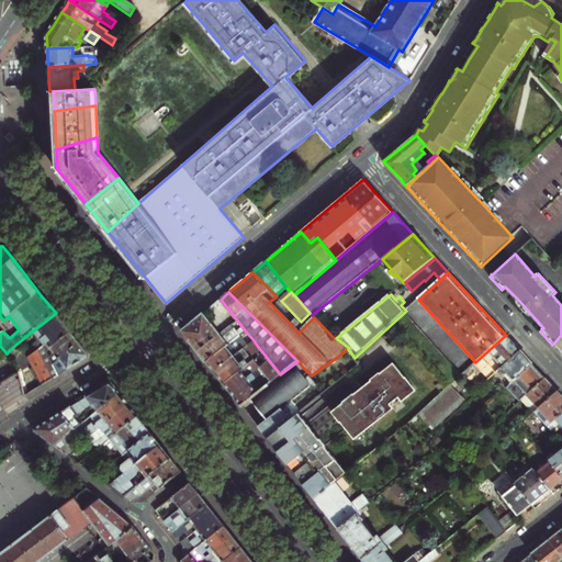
[(462,375),(405,312),(394,322),(451,384),(462,375)]
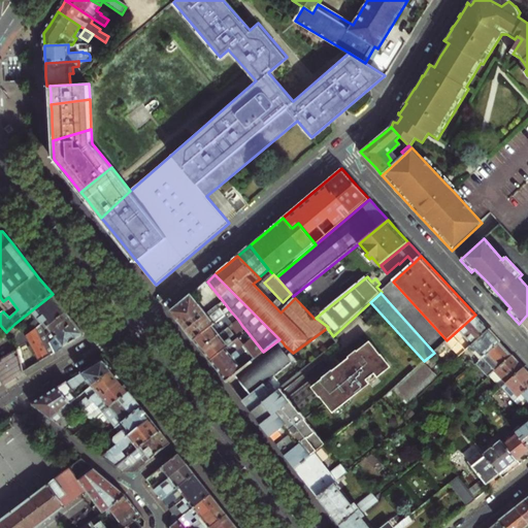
[(48,327),(66,312),(59,303),(53,294),(25,316),(31,324),(22,332),(26,336),(40,325),(42,328),(43,327),(44,327),(45,327),(46,328),(48,327)]
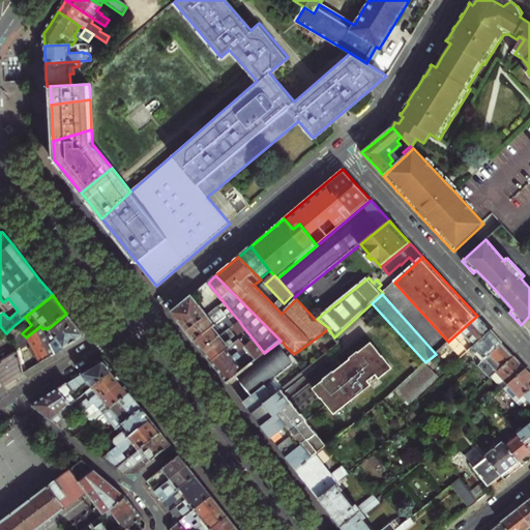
[(180,323),(187,332),(208,315),(193,295),(172,313),(180,323)]
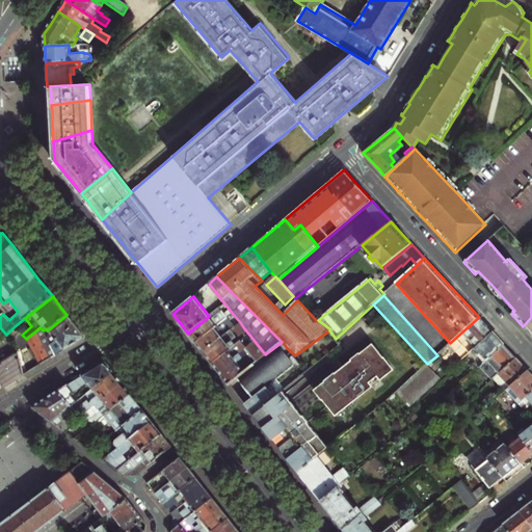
[(232,313),(224,303),(209,316),(188,334),(192,338),(195,343),(214,327),(229,316),(232,313)]
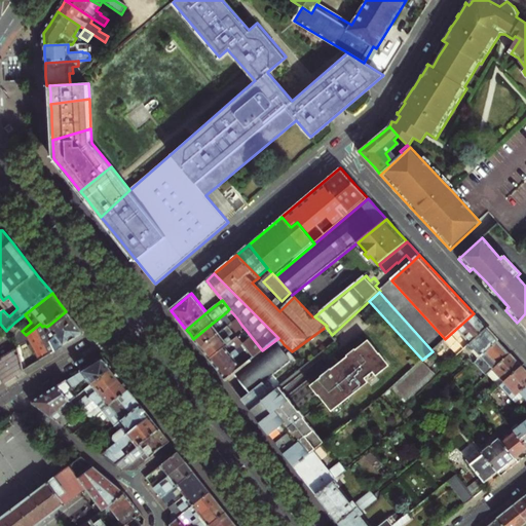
[(237,318),(229,309),(226,312),(234,322),(237,318)]
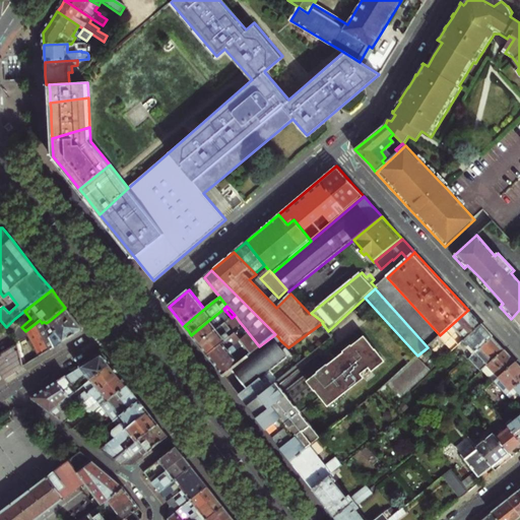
[(56,331),(73,317),(70,313),(65,308),(48,322),(56,331)]
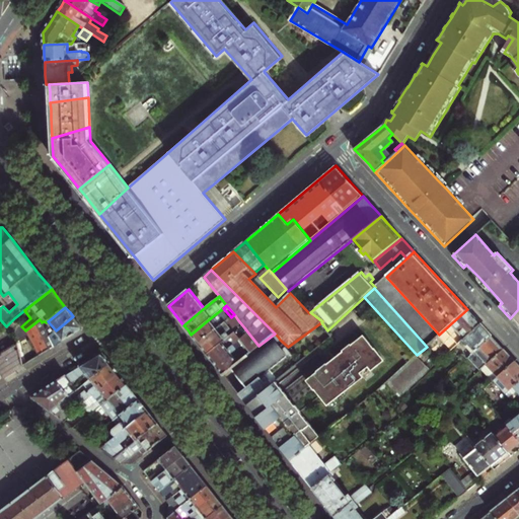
[(471,313),(467,309),(449,325),(453,330),(455,328),(465,339),(482,324),(471,313)]
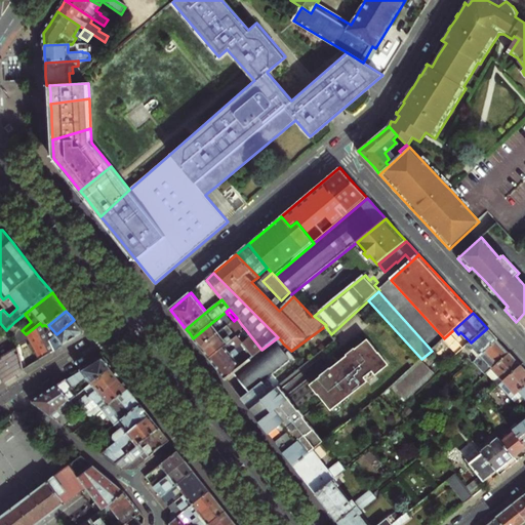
[(524,313),(516,322),(524,332),(524,313)]
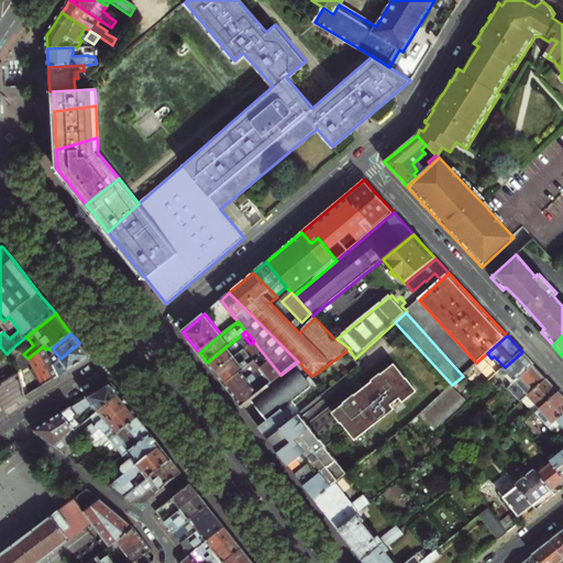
[(211,368),(216,373),(245,349),(240,341),(229,350),(227,346),(207,363),(211,368)]
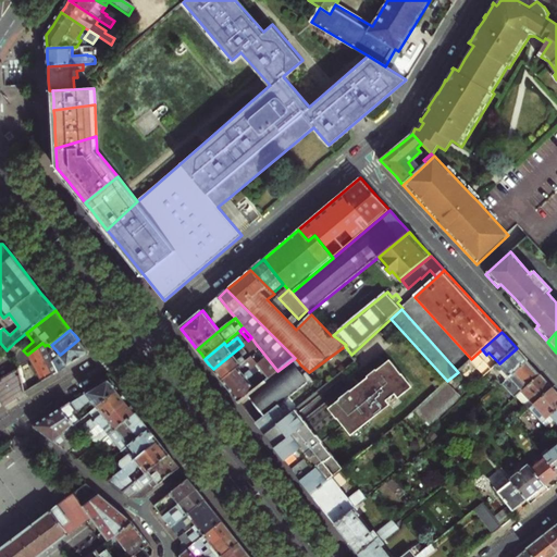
[(51,361),(52,362),(58,373),(77,361),(89,354),(84,346),(78,339),(60,355),(51,361)]
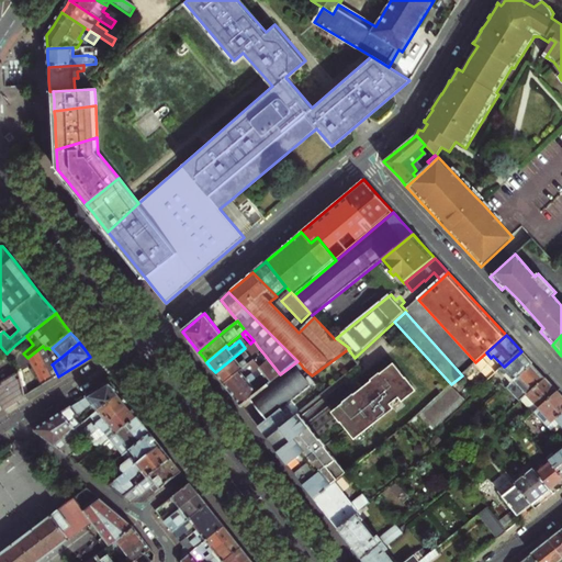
[(0,359),(0,401),(0,402),(4,408),(21,400),(25,396),(18,367),(17,366),(17,363),(17,362),(17,360),(17,359),(18,357),(22,351),(15,345),(7,353),(0,359)]
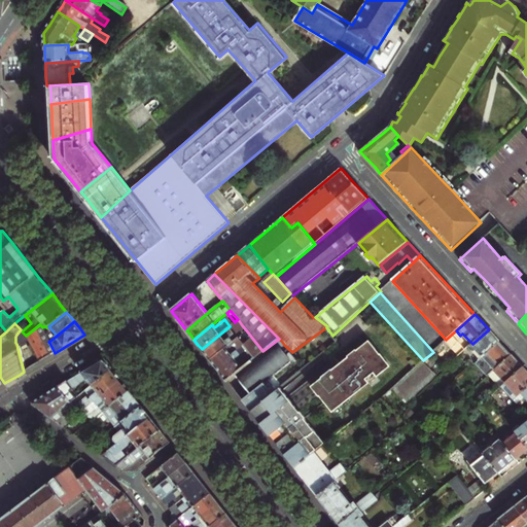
[(15,343),(16,344),(27,338),(40,362),(44,359),(55,353),(49,343),(44,345),(37,330),(42,328),(42,327),(40,324),(26,336),(22,331),(21,329),(16,335),(15,337),(15,338),(15,340),(15,341),(15,343)]
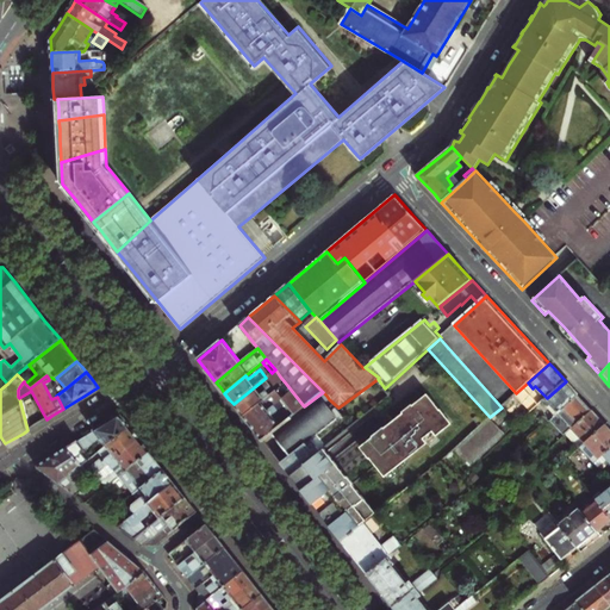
[(238,410),(244,417),(286,384),(280,377),(274,381),(273,386),(272,387),(267,383),(271,380),(267,377),(266,378),(234,404),(238,410)]
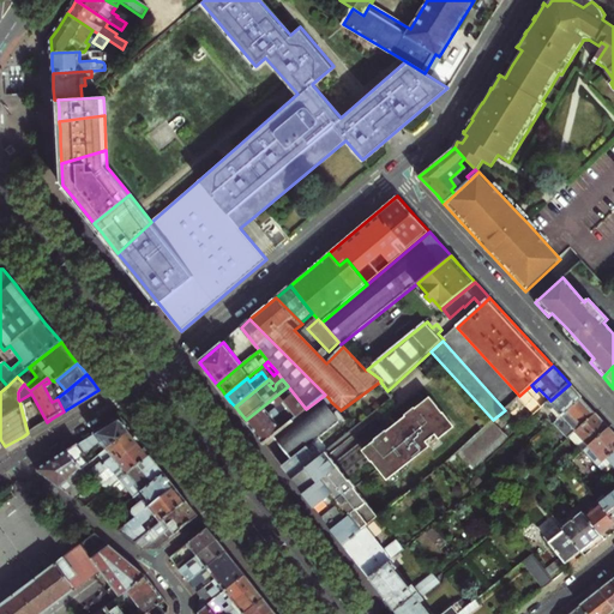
[(576,391),(570,384),(551,401),(548,403),(561,417),(582,398),(576,391)]
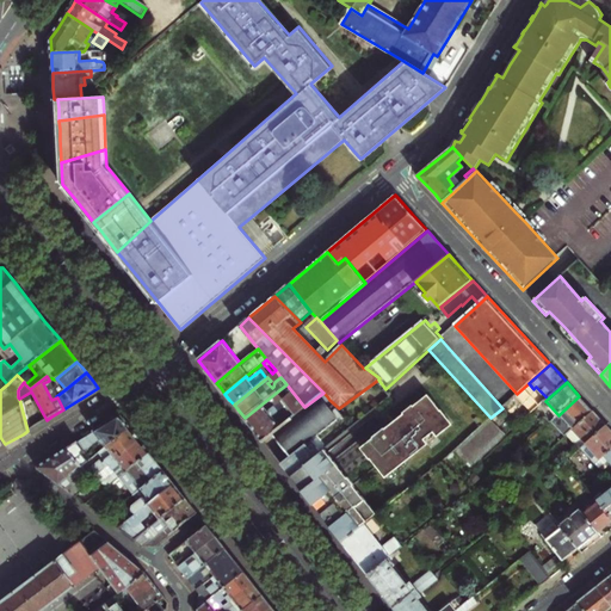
[(263,440),(271,433),(304,407),(287,384),(245,418),(253,429),(263,440)]
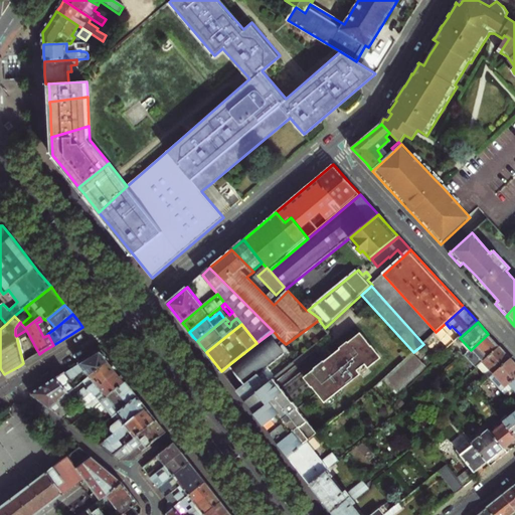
[(237,376),(244,385),(252,378),(258,374),(263,380),(267,377),(262,371),(289,350),(283,343),(279,347),(274,340),(278,337),(276,334),(273,331),(256,343),(228,365),(237,376)]
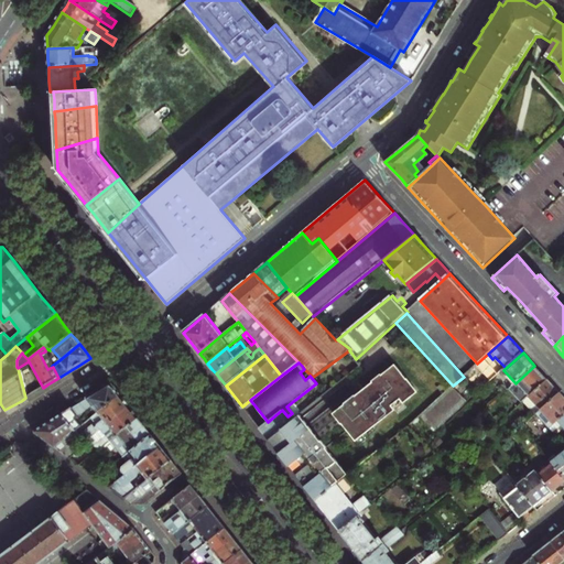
[(346,404),(335,414),(358,443),(370,434),(378,429),(376,426),(396,410),(405,403),(419,391),(408,378),(408,379),(396,365),(382,375),(381,373),(372,381),(373,382),(356,397),(356,396),(346,403),(346,404)]
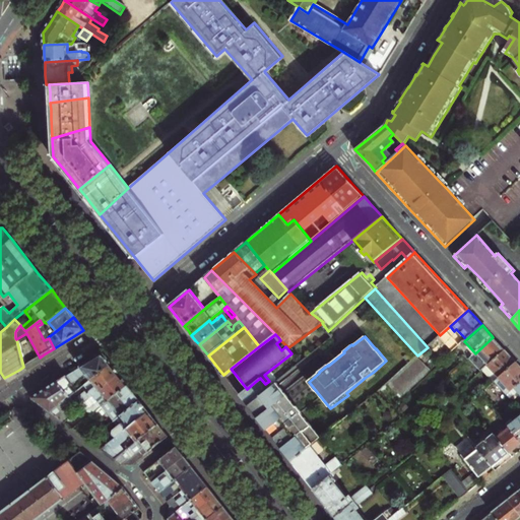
[(499,343),(493,337),(475,353),(469,359),(481,372),(483,370),(505,350),(499,343)]
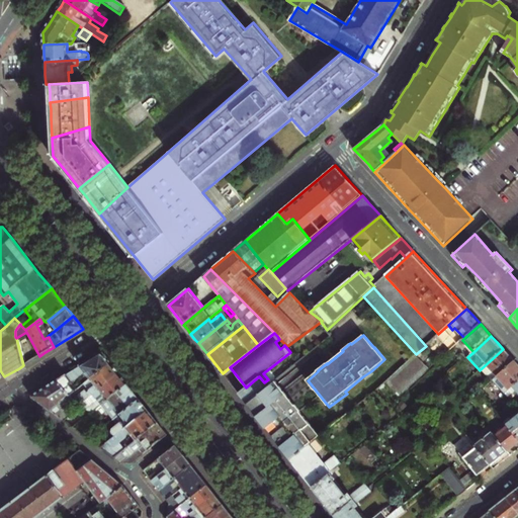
[(508,355),(503,349),(482,368),(493,380),(514,361),(508,355)]
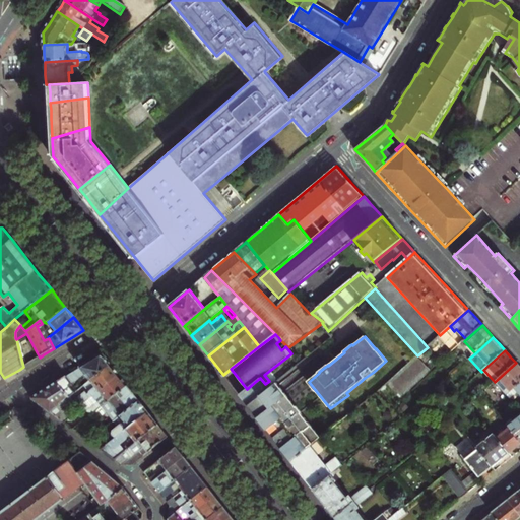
[(85,386),(111,365),(103,354),(80,368),(57,382),(69,397),(77,391),(72,385),(80,379),(85,386)]
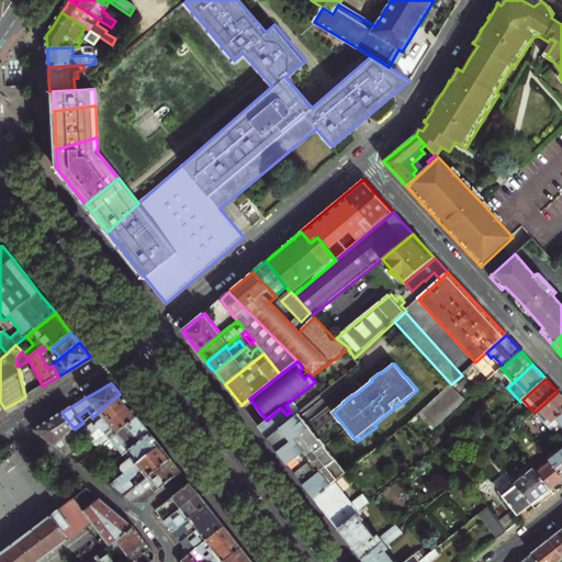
[(467,402),(451,384),(418,415),(434,431),(467,402)]
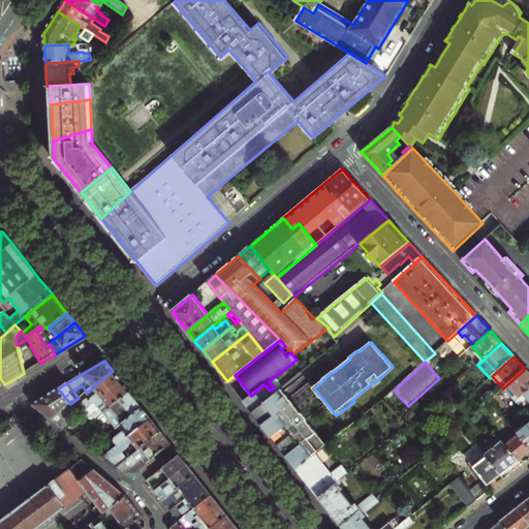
[(528,372),(525,369),(503,389),(516,402),(528,389),(528,372)]
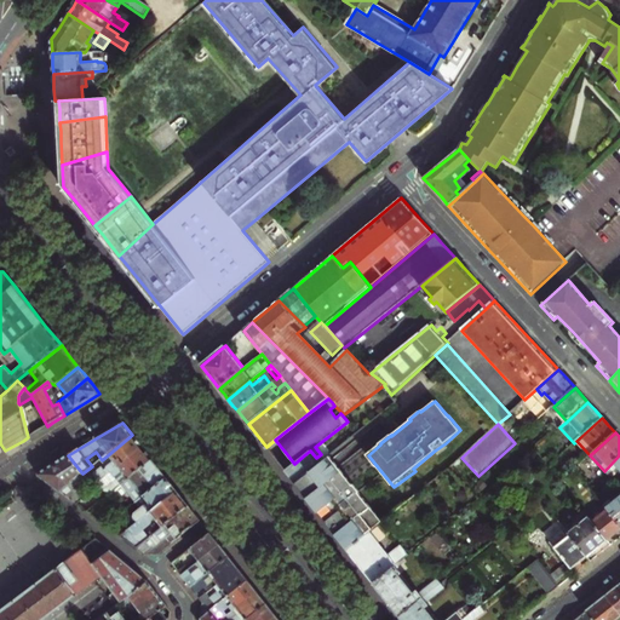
[(98,483),(143,447),(138,442),(132,435),(102,460),(105,465),(92,475),(92,476),(98,483)]
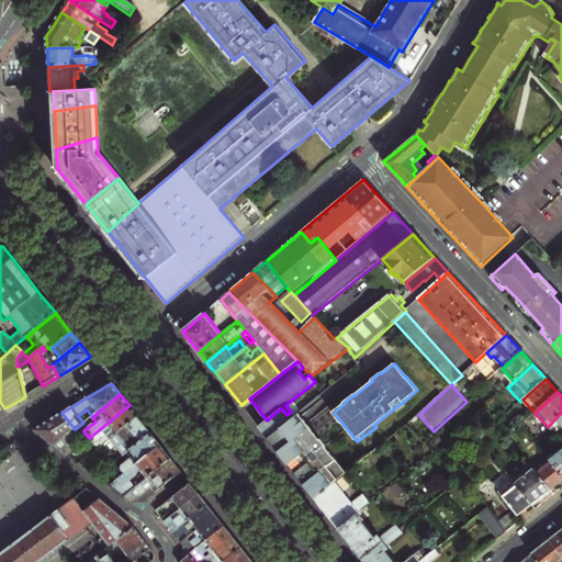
[(404,402),(394,408),(398,413),(407,405),(404,402)]
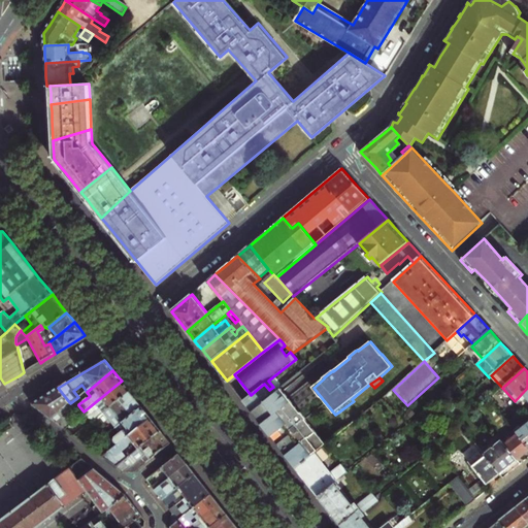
[(98,417),(130,391),(126,387),(122,381),(84,411),(92,422),(98,417)]
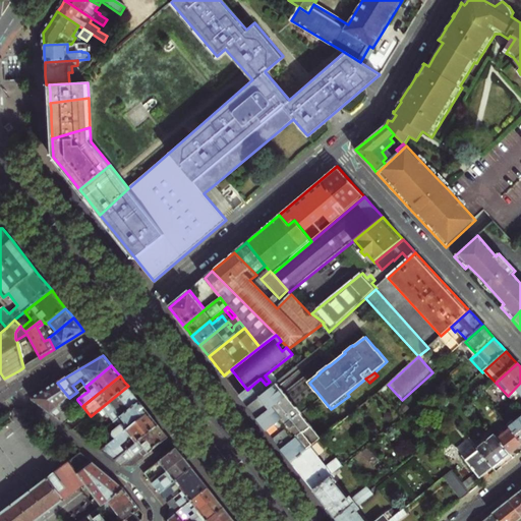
[(247,390),(239,396),(244,402),(247,406),(274,386),(270,382),(266,385),(261,379),(255,383),(247,390)]
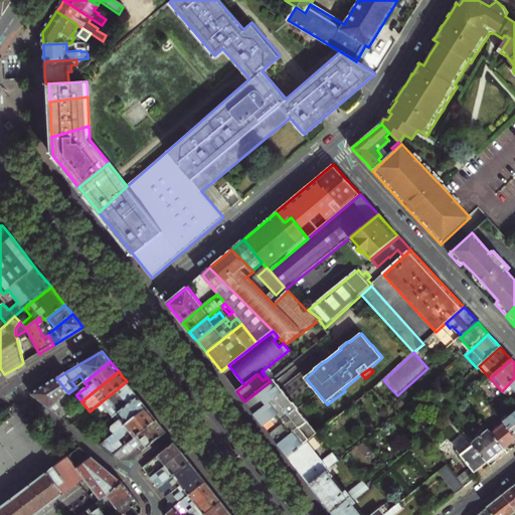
[(68,393),(56,378),(51,381),(46,385),(51,392),(53,392),(69,413),(72,412),(72,410),(71,409),(77,404),(75,402),(68,393)]
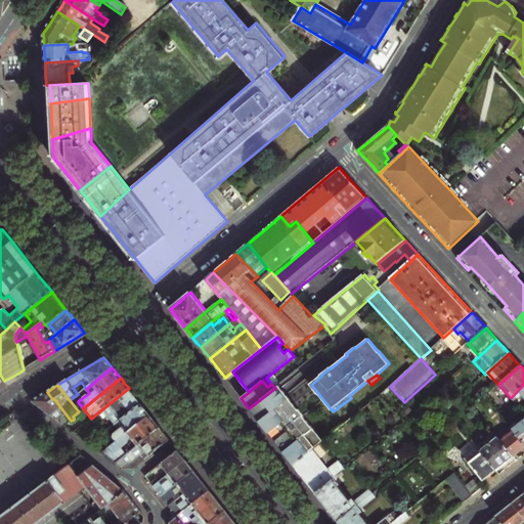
[(298,409),(278,385),(275,388),(249,408),(273,439),(294,465),(312,449),(323,441),(304,417),(305,416),(299,408),(298,409)]
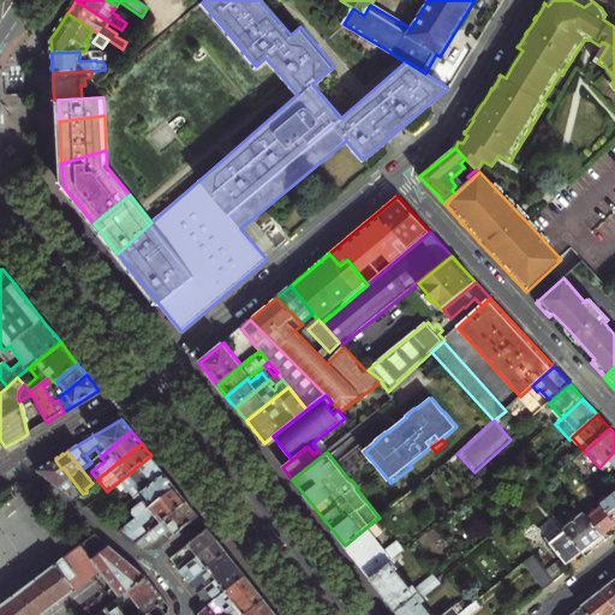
[(614,452),(599,467),(603,471),(611,464),(614,469),(614,452)]
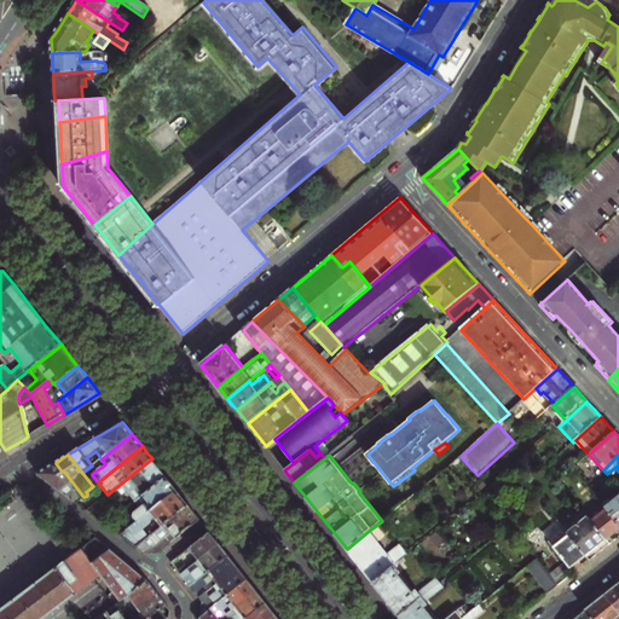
[(136,502),(167,478),(160,469),(152,458),(115,489),(117,491),(123,486),(136,502)]
